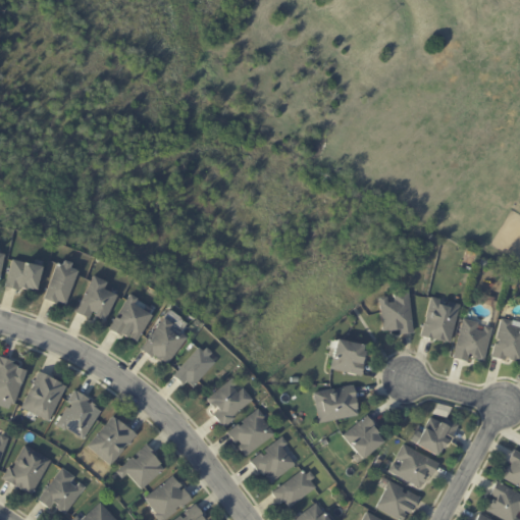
[(480,258),(487,262),(484,267),(477,263),(480,258)]
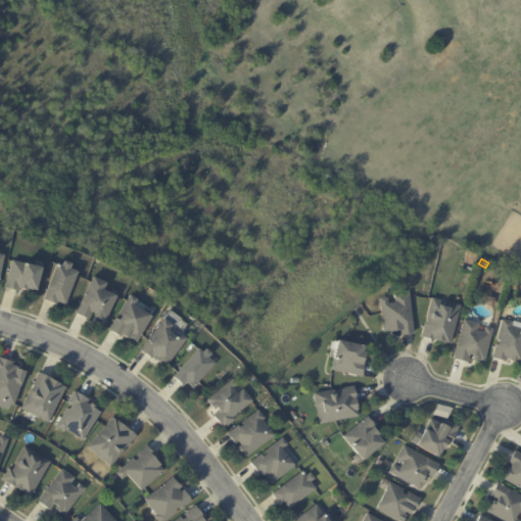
[(22,287),(17,286),(16,289),(5,286),(12,259),(34,265),(35,259),(42,262),(41,266),(43,267),(37,289),(33,288),(33,289),(28,287),(28,288),(22,287)]
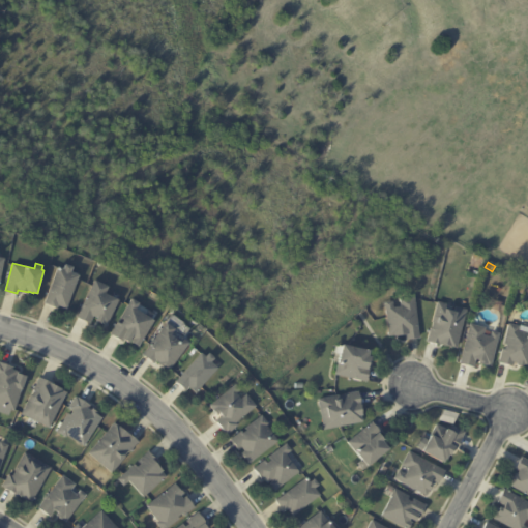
[(58,304),(57,304),(56,306),(44,302),(58,266),(63,269),(65,264),(72,266),(70,271),(79,274),(65,308),(58,304)]
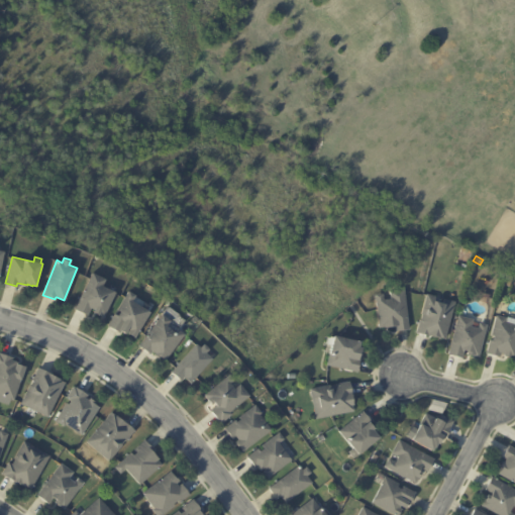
[(109,289),(116,292),(104,316),(95,311),(96,309),(91,307),(88,314),(76,308),(93,273),(106,280),(103,286),(109,289)]
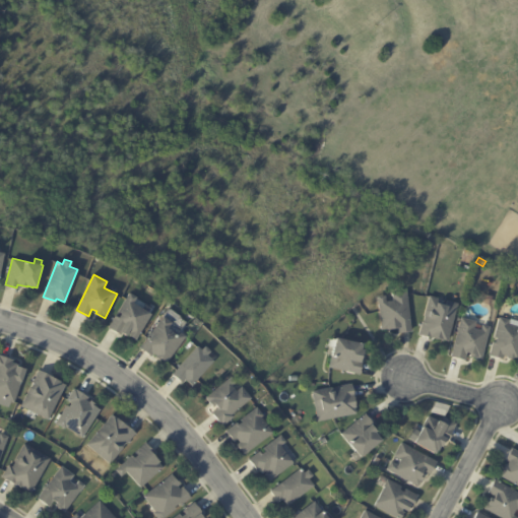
[(508,276),(515,277),(513,287),(506,285),(508,276)]
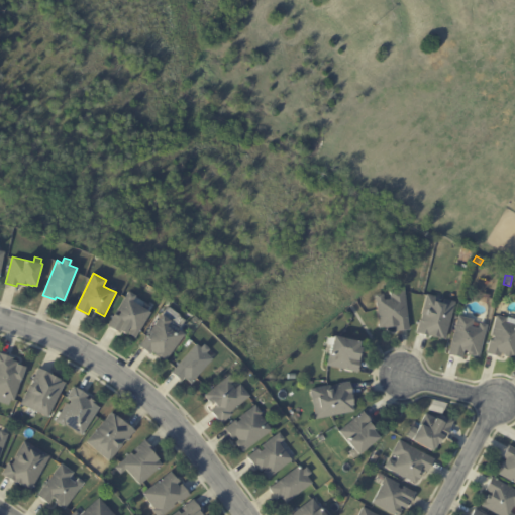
[(406,329),(396,330),(395,326),(380,327),(376,294),(384,293),(385,299),(391,298),(390,291),(405,289),(410,329),(406,329)]
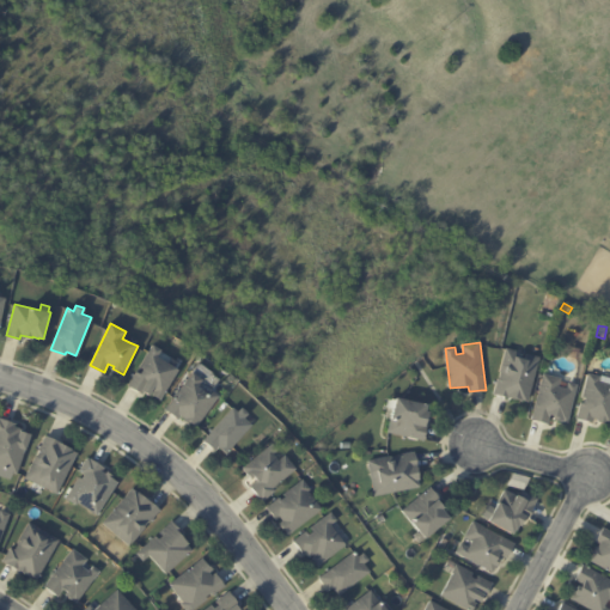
[(160,351),(157,357),(178,370),(160,398),(151,394),(151,395),(144,391),(142,394),(128,385),(136,372),(141,374),(144,368),(140,366),(153,345),(162,349),(160,351)]
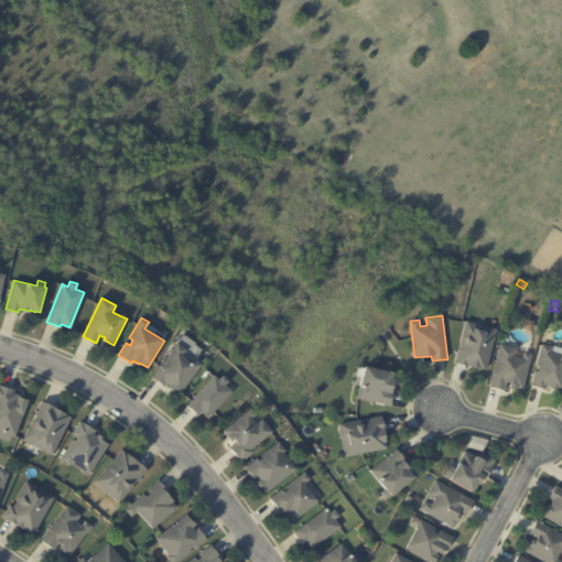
[(497,328),(487,369),(455,361),(458,348),(461,348),(462,342),(460,342),(465,320),(497,327),(497,328)]
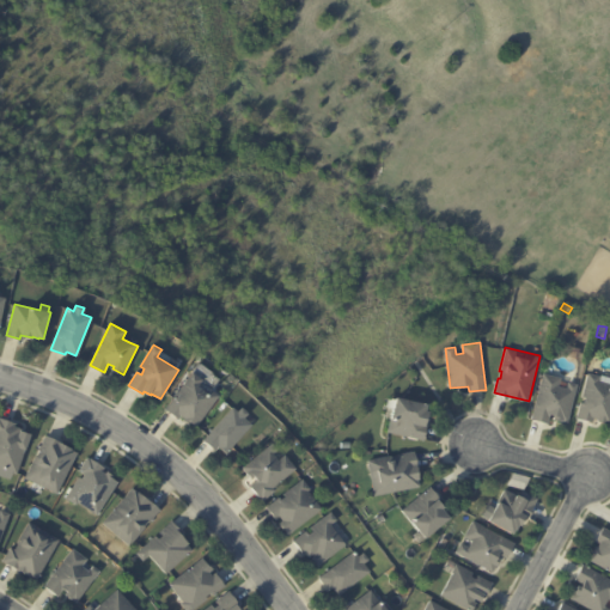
[(212,390),(219,395),(196,426),(190,421),(189,424),(183,420),(185,418),(181,414),(178,418),(166,409),(193,372),(202,379),(201,382),(212,390)]
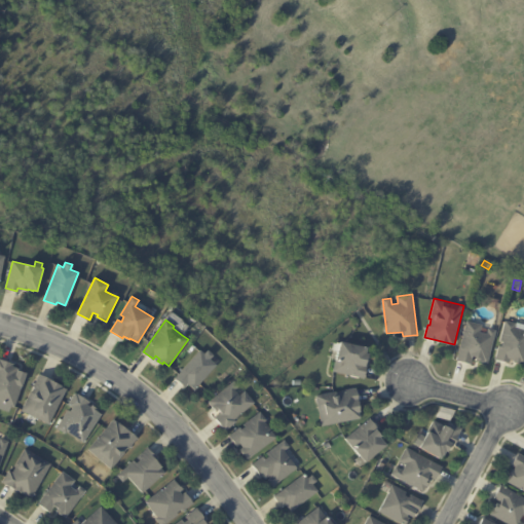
[(468,321),(482,325),(480,332),(487,333),(488,328),(496,330),(487,363),(477,360),(478,357),(473,356),(471,364),(456,361),(466,321),(468,321)]
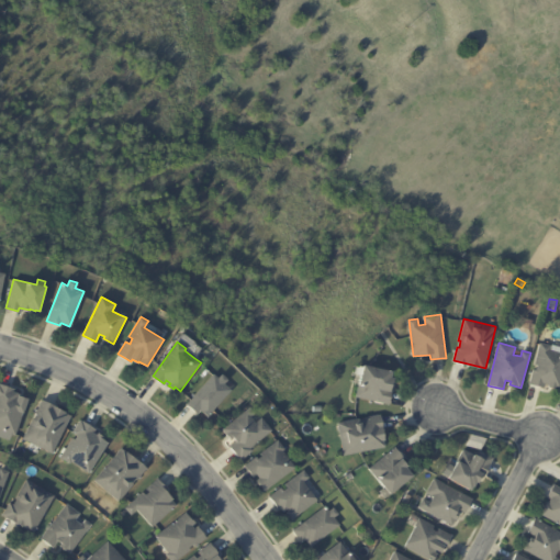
[(559,350),(559,388),(557,387),(556,388),(549,387),(550,384),(545,383),(544,387),(529,383),(533,369),(536,370),(538,365),(535,364),(540,343),(551,345),(551,348),(559,350)]
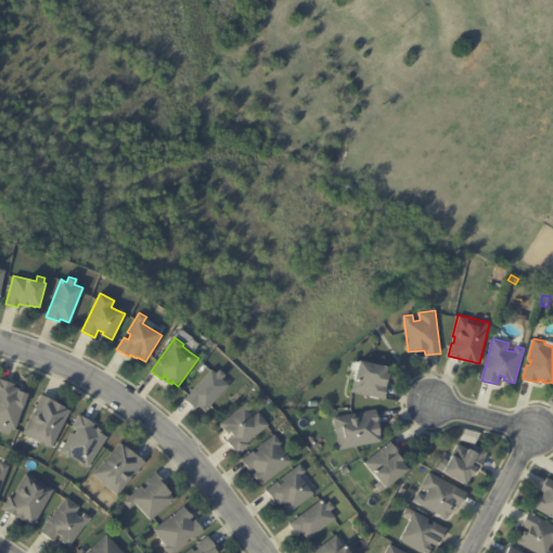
[(385,368),(384,373),(387,374),(382,400),(347,391),(350,378),(354,380),(358,361),(385,368)]
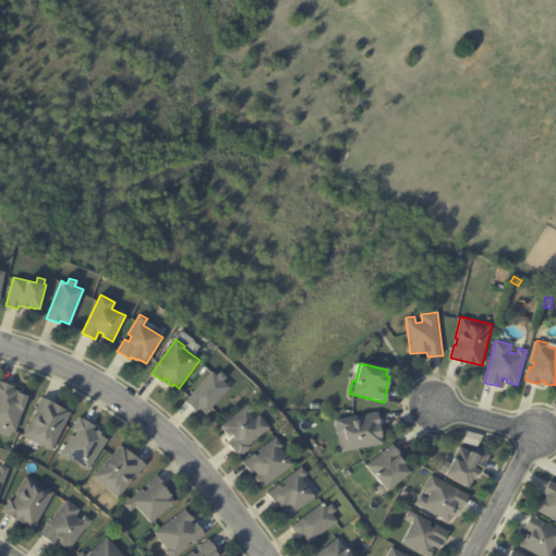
[(225,376),(226,376),(221,381),(229,388),(205,413),(198,407),(195,410),(184,401),(212,372),(216,376),(220,372),(225,376)]
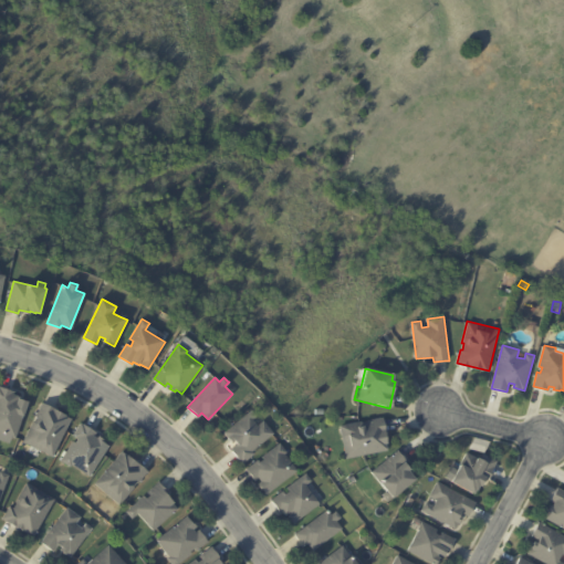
[(0,387),(13,392),(12,394),(18,396),(17,397),(28,400),(23,415),(22,415),(14,438),(0,432),(0,387)]
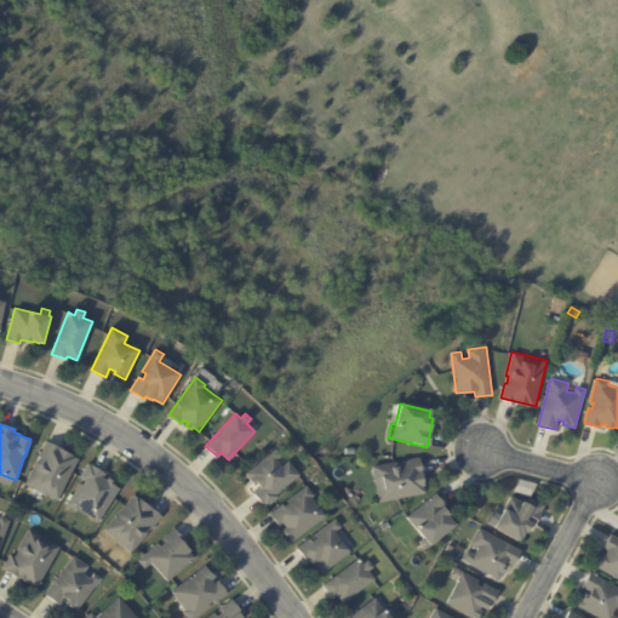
[(58,447),(73,455),(72,456),(78,458),(57,499),(26,484),(35,462),(38,463),(43,453),(40,452),(46,441),(58,447)]
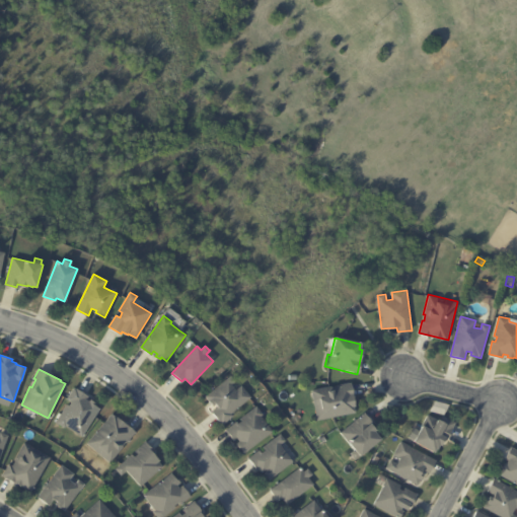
[(249,397),(230,414),(232,416),(222,425),(211,412),(215,409),(205,396),(229,376),(234,381),(230,385),(235,391),(240,386),(249,397)]
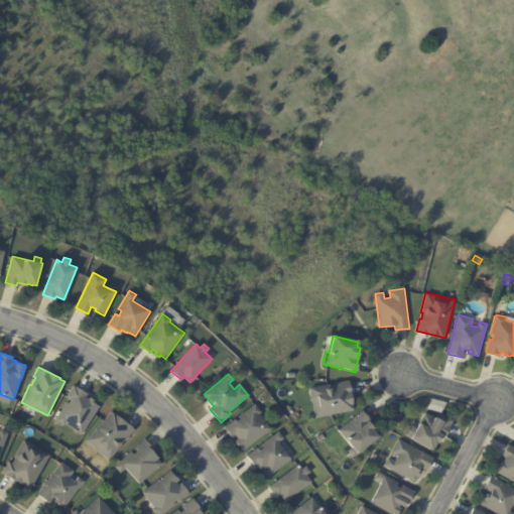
[(350,382),(355,404),(353,405),(354,410),(315,418),(309,388),(350,380),(350,382)]
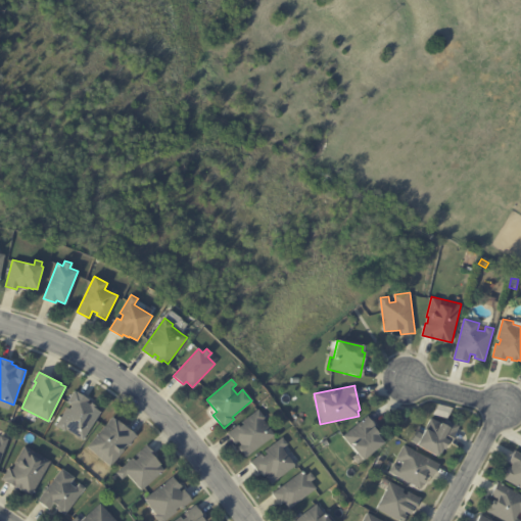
[(77,392),(88,399),(87,403),(90,405),(91,403),(96,406),(95,408),(100,412),(83,439),(66,428),(65,431),(56,425),(66,408),(69,409),(73,405),(67,401),(75,390),(77,392)]
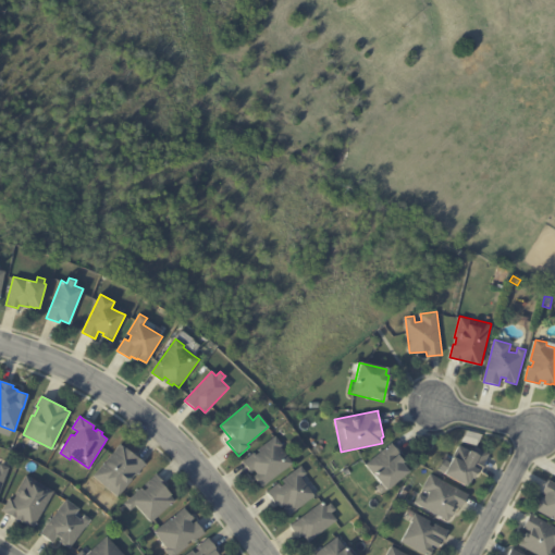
[(256,479),(255,476),(257,473),(255,470),(250,473),(242,461),(254,452),(256,455),(259,452),(257,449),(275,435),(282,445),(281,446),(293,463),(262,486),(256,479)]
